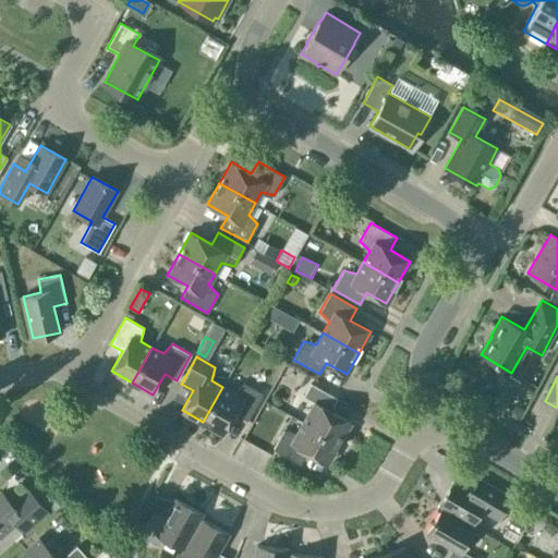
[(314,402),(303,422),(339,443),(351,422),(330,410),(337,398),(311,383),(303,396),(314,402)]
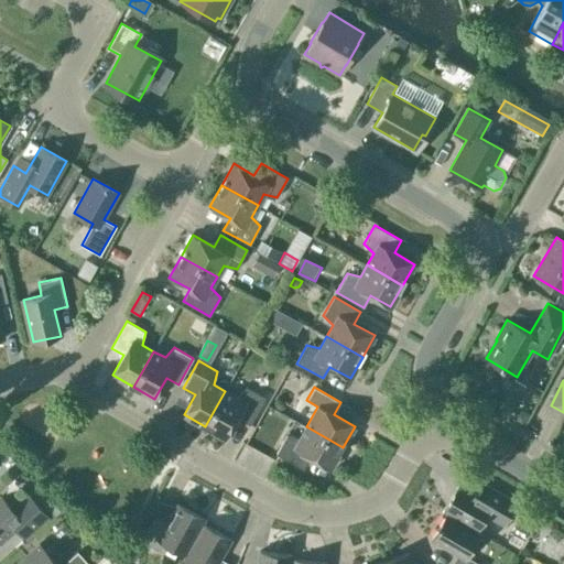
[(225,391),(205,426),(226,438),(238,418),(250,425),(264,398),(246,388),(237,397),(225,391)]
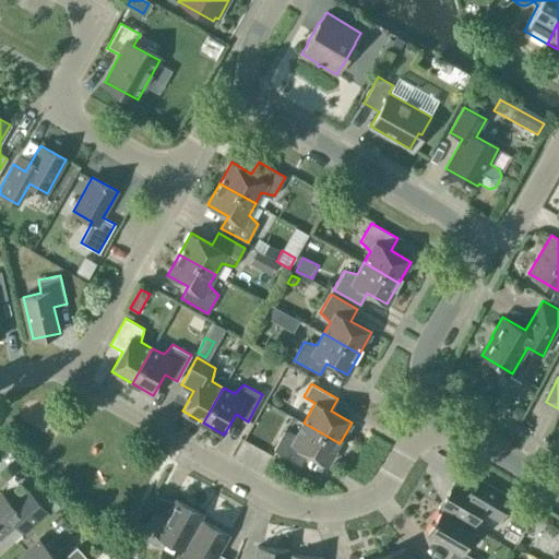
[(516,419),(522,411),(515,406),(511,408),(508,415),(516,419)]
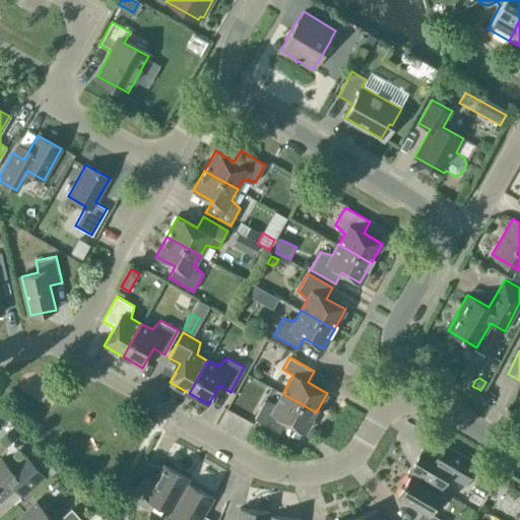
[(305,432),(316,412),(282,393),(276,404),(264,401),(255,418),(279,433),(285,421),(305,432)]
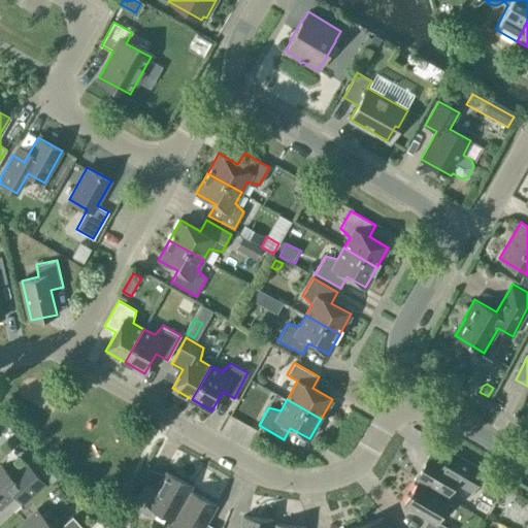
[(419,480),(419,481),(447,497),(456,482),(471,491),(483,470),(450,450),(442,462),(429,454),(415,477),(419,480)]
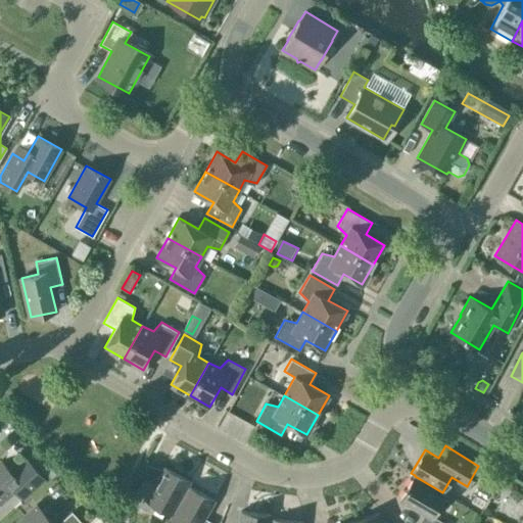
[(24,498),(45,479),(27,459),(11,473),(1,461),(0,461),(0,500),(3,497),(4,498),(15,489),(24,498)]
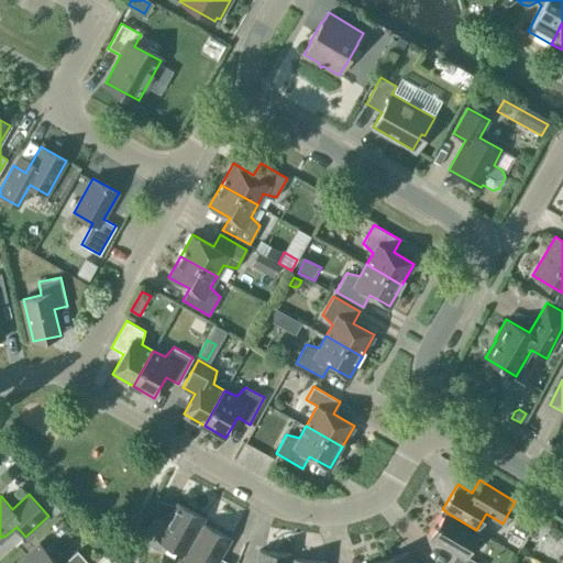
[(184,552),(202,517),(177,503),(167,522),(155,516),(142,540),(164,552),(168,544),(184,552)]
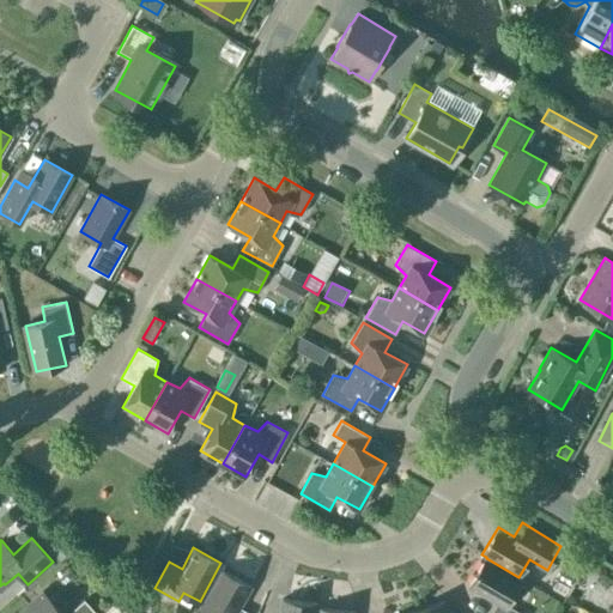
[(519,577),(486,558),(485,558),(468,587),(497,602),(491,612),(521,612),(508,605),(522,580),(519,577)]
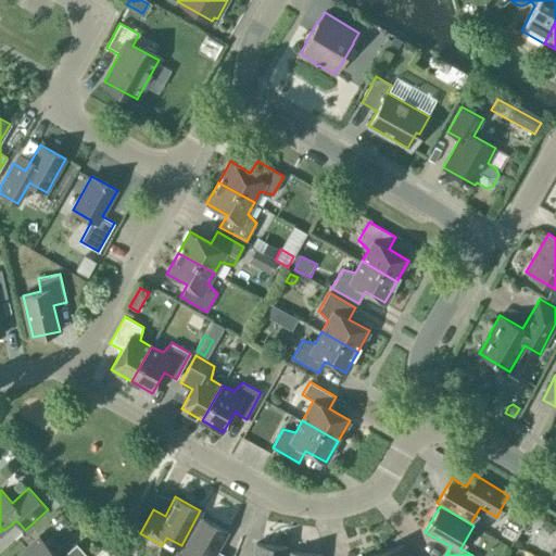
[(226,555),(216,550),(226,531),(201,517),(181,552),(189,555),(226,555)]
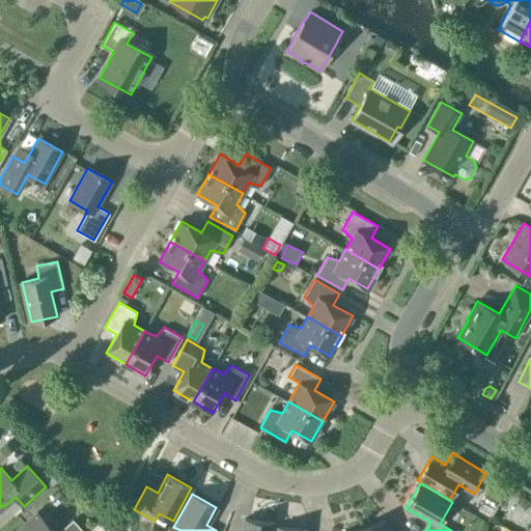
[(83,530),(73,520),(59,530),(53,530),(36,512),(16,530),(83,530)]
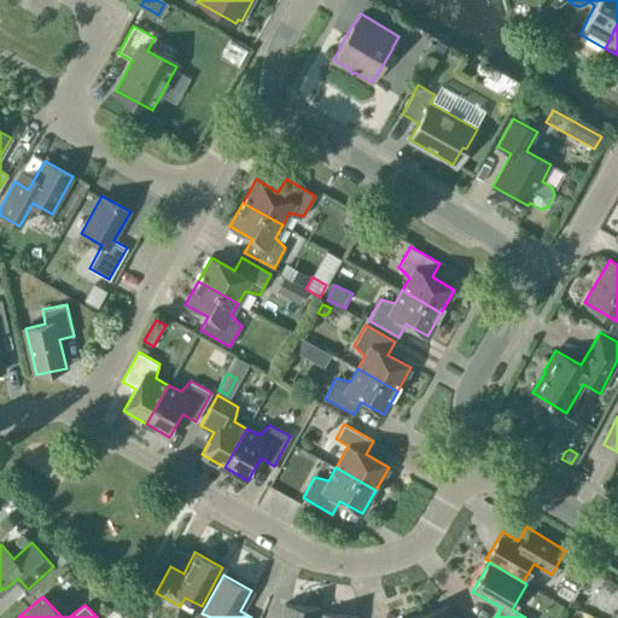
[(320,617),(320,613),(319,613),(320,607),(284,604),(281,617),(320,617)]
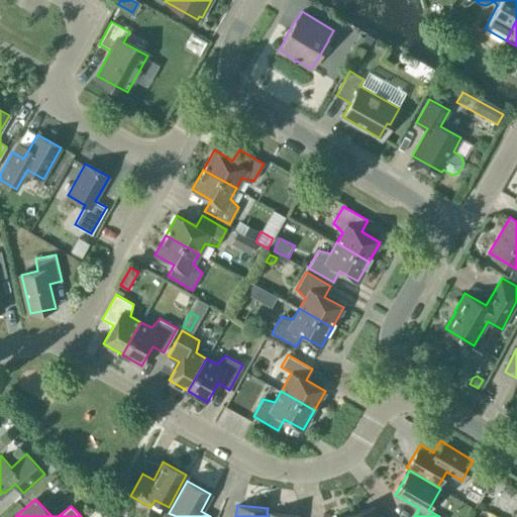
[(349,515),(349,516),(379,516),(375,506),(349,515)]
